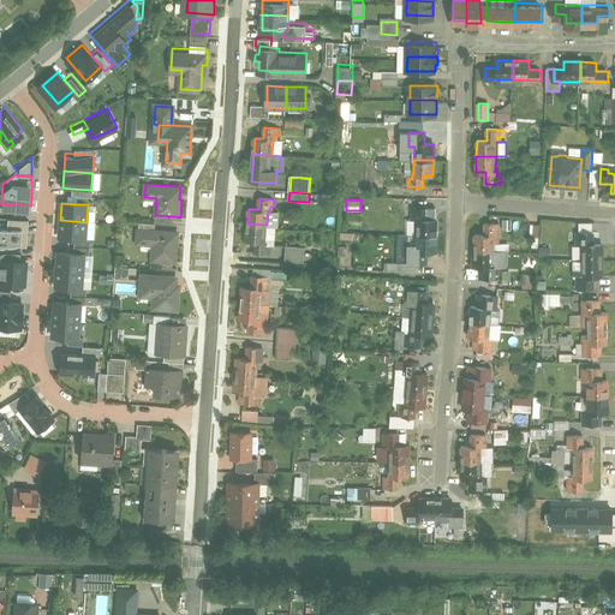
[(428,208),(412,208),(412,215),(416,215),(416,220),(418,220),(417,236),(436,236),(437,220),(428,220),(428,208)]
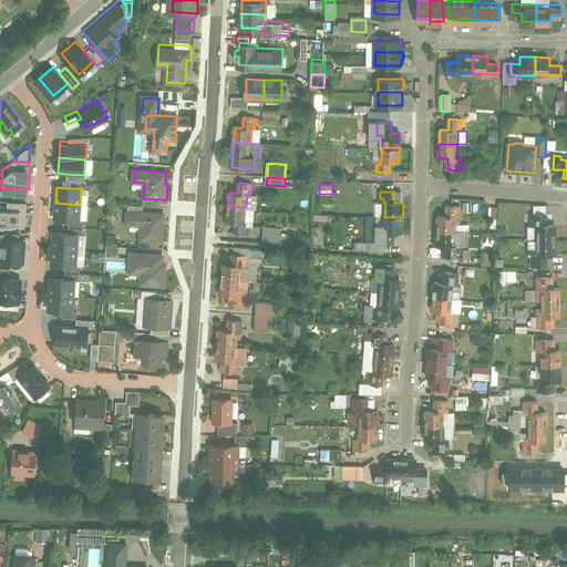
[(162,199),(143,198),(143,206),(161,207),(162,199)]
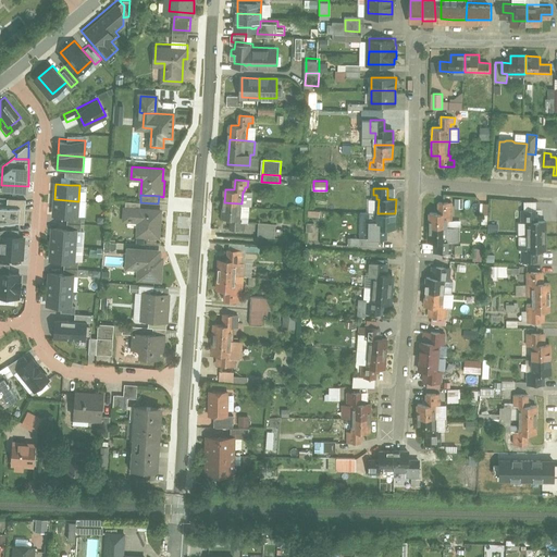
[(54,199),(54,215),(67,217),(77,217),(77,215),(78,201),(54,199)]
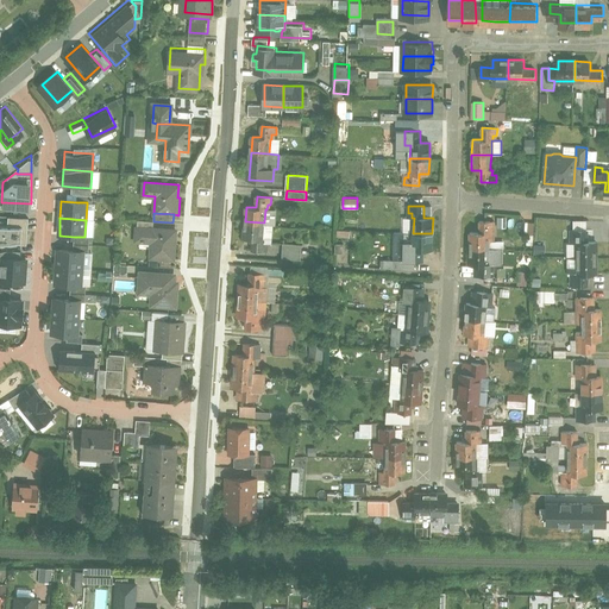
[(0,219),(0,242),(26,243),(27,220),(0,219)]
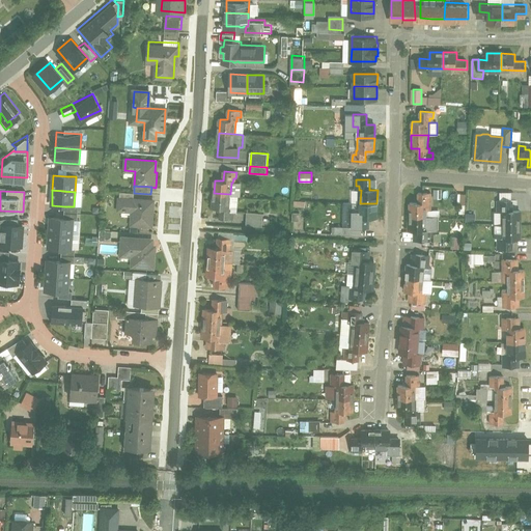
[(134,193),(120,192),(120,200),(133,201),(133,199),(134,193)]
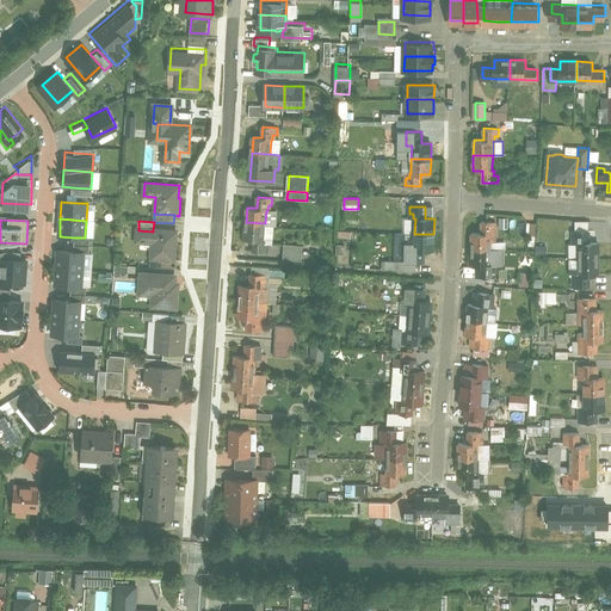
[(265,223),(246,222),(245,239),(254,240),(253,251),(269,253),(270,240),(264,239),(265,224),(265,223)]
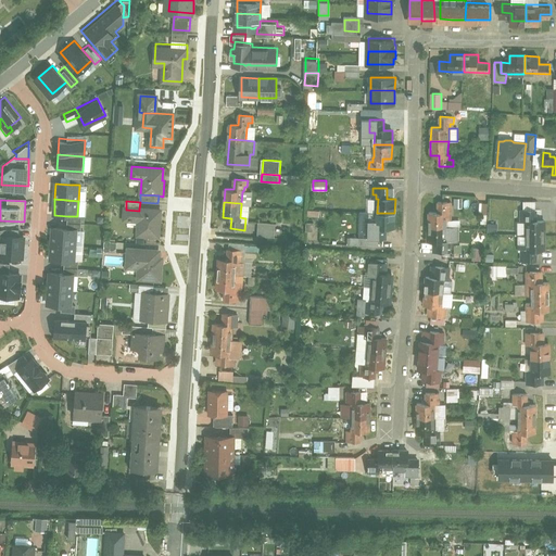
[(452,202),(439,202),(438,213),(429,213),(429,227),(446,227),(446,220),(452,220),(452,202)]
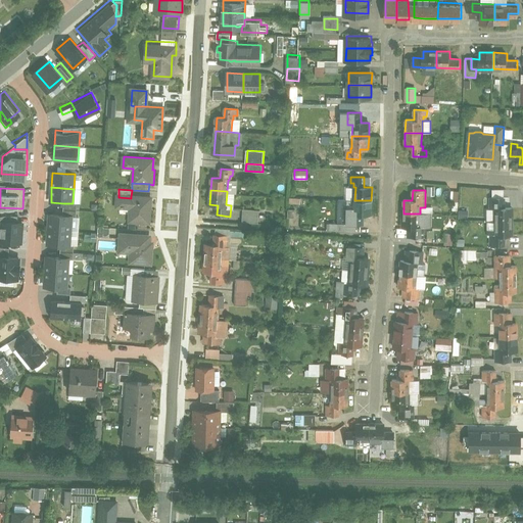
[(152,198),(131,196),(131,198),(119,197),(117,207),(130,208),(129,221),(150,223),(152,198)]
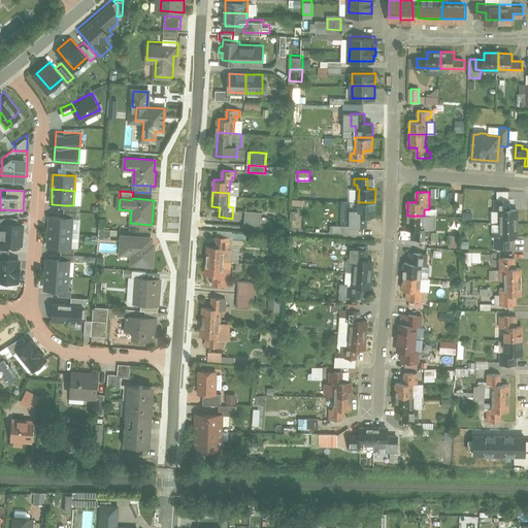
[(508,209),(508,200),(496,200),(496,206),(499,206),(499,210),(500,210),(500,223),(517,223),(517,209),(508,209)]
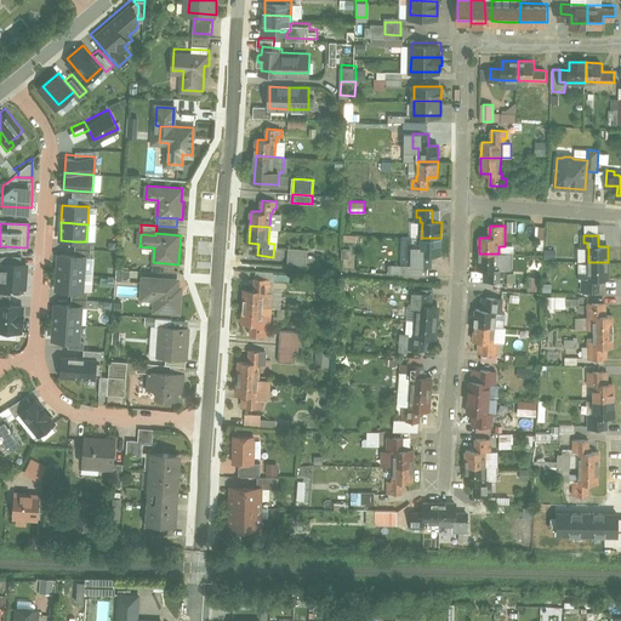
[(440,238),(421,238),(412,238),(412,266),(423,266),(431,266),(432,254),(442,254),(442,238),(440,238)]
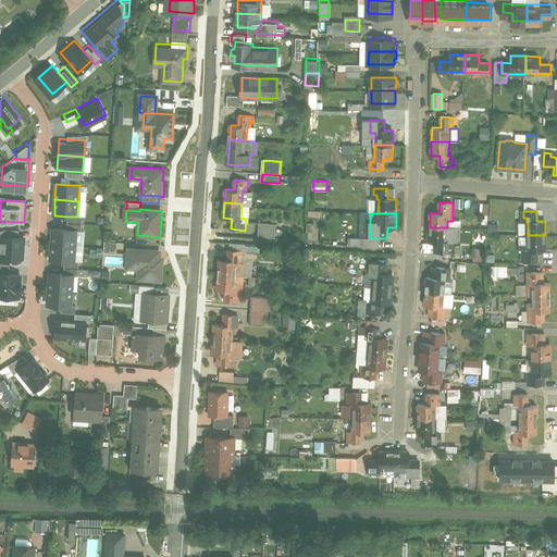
[(67,223),(66,230),(76,230),(76,232),(81,232),(82,223),(67,223)]
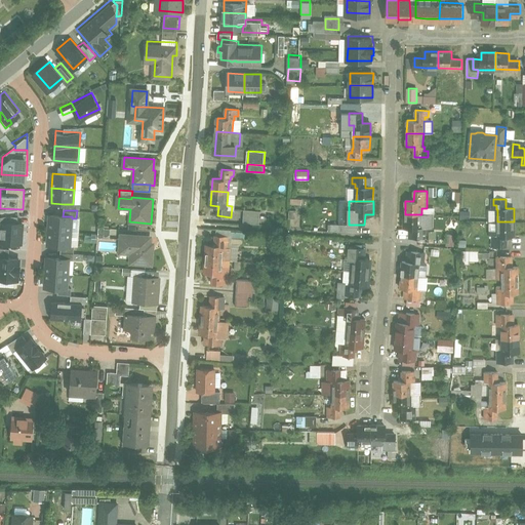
[(260,211),(244,210),(243,223),(259,225),(260,211)]
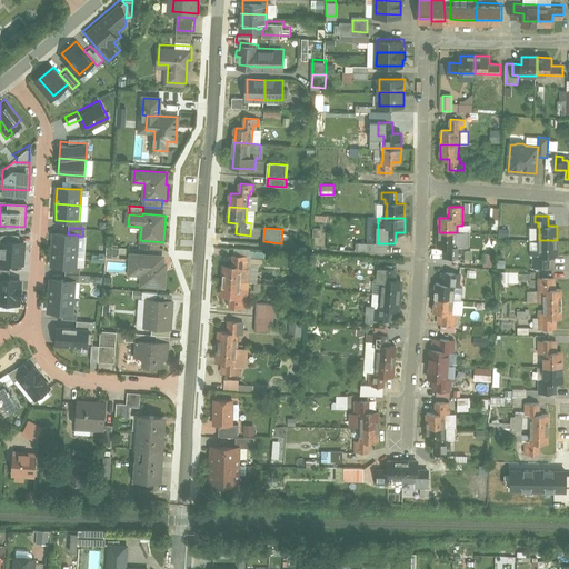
[(457,232),(439,232),(439,247),(448,247),(448,258),(461,258),(462,250),(458,250),(458,246),(457,246),(457,232)]
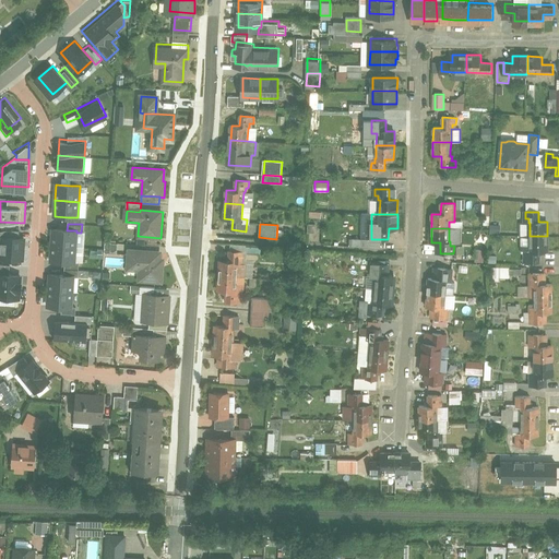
[(52,229),(51,245),(75,247),(76,233),(76,230),(67,230),(52,229)]
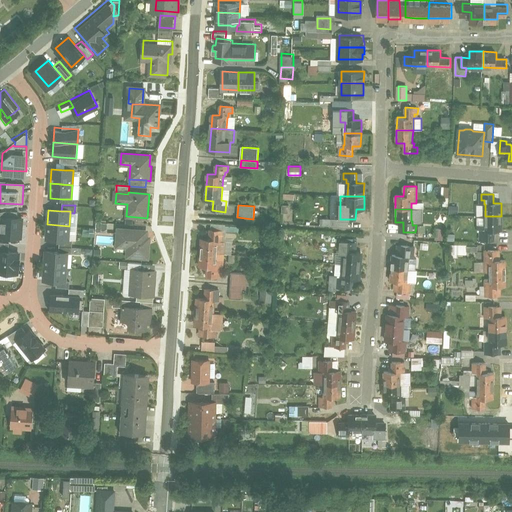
[(15,216),(1,215),(0,216),(0,224),(0,235),(20,237),(22,216),(15,216)]
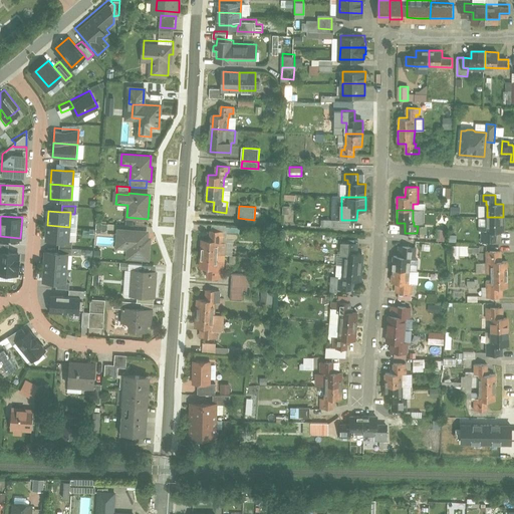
[(503,217),(487,217),(487,230),(486,230),(486,234),(483,234),(483,240),(496,240),(495,230),(503,230),(503,217)]
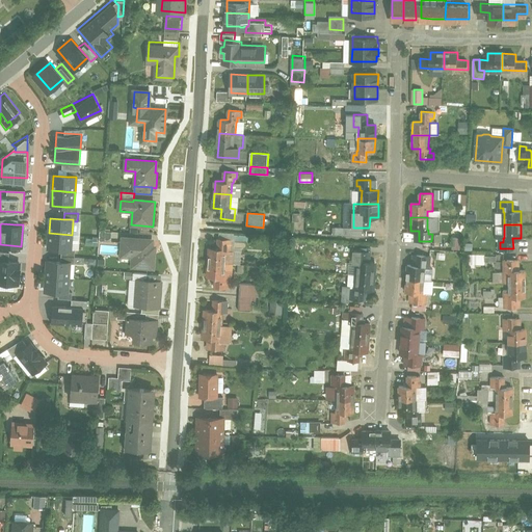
[(353,228),(345,228),(344,235),(363,236),(363,228),(353,228)]
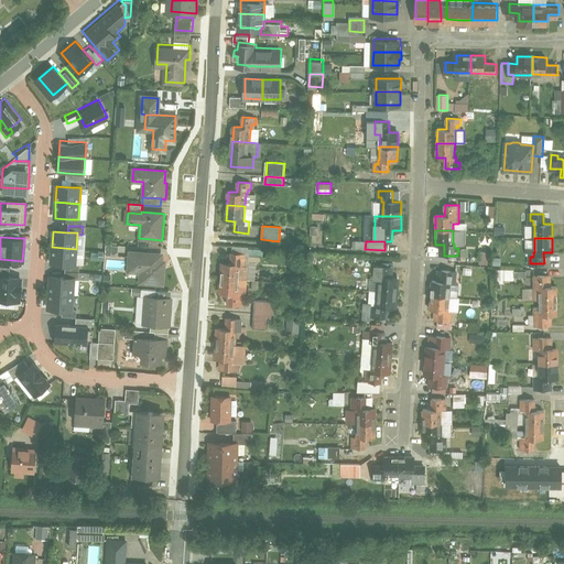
[(120,246),(106,245),(106,253),(119,255),(120,246)]
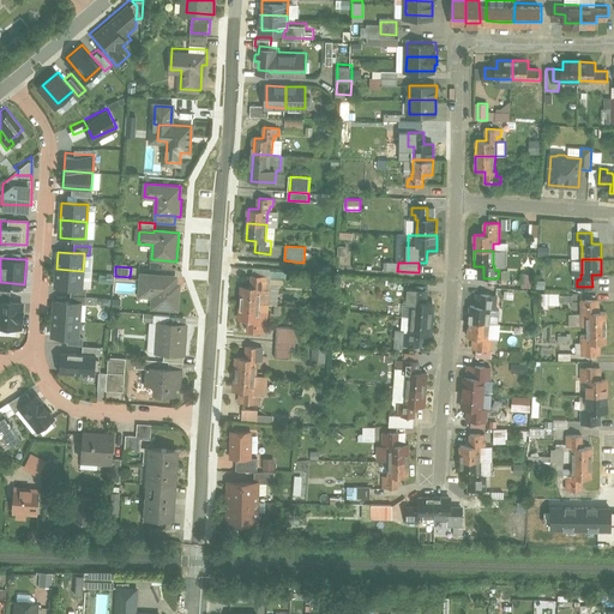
[(56,269),(55,287),(71,288),(82,288),(82,287),(83,271),(56,269)]
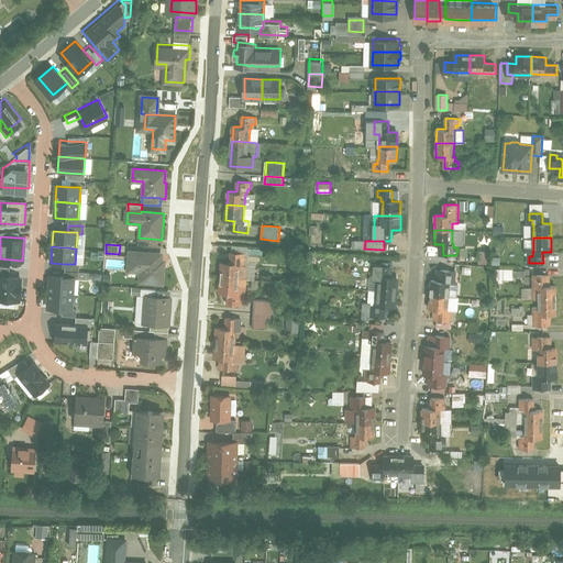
[(161,254),(131,252),(130,266),(142,267),(141,282),(163,283),(164,267),(159,267),(161,254)]
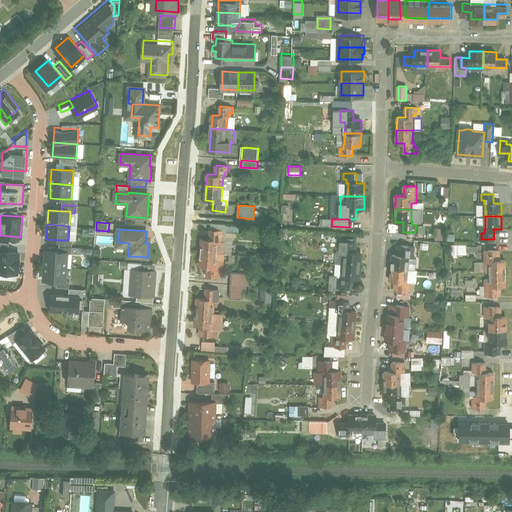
[(211,230),(210,240),(203,239),(202,252),(217,253),(218,241),(219,241),(219,238),(223,238),(223,231),(211,230)]
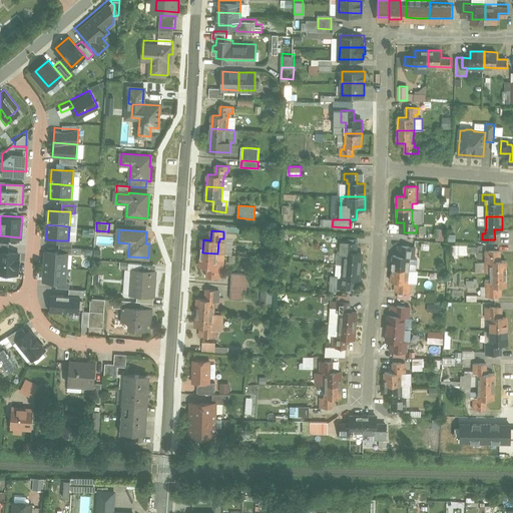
[(430,241),(411,239),(410,244),(418,244),(418,248),(429,249),(430,241)]
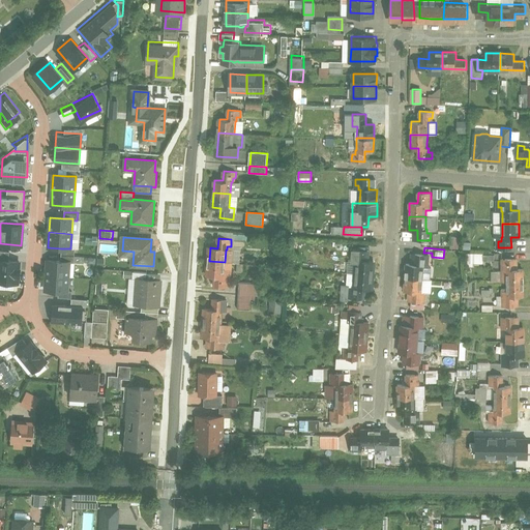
[(366,251),(353,251),(353,257),(356,257),(356,261),(357,261),(356,274),(373,275),(374,262),(365,261),(366,251)]
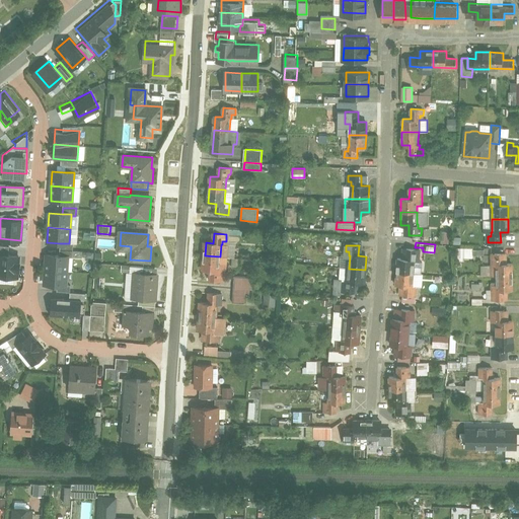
[(455,258),(471,258),(471,247),(455,247),(455,258)]
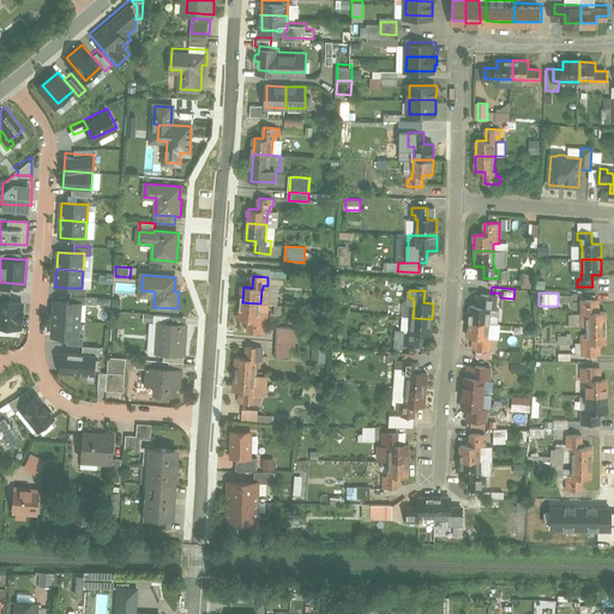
[(482,295),(481,307),(471,306),(470,321),(489,323),(491,308),(495,308),(497,296),(482,295)]
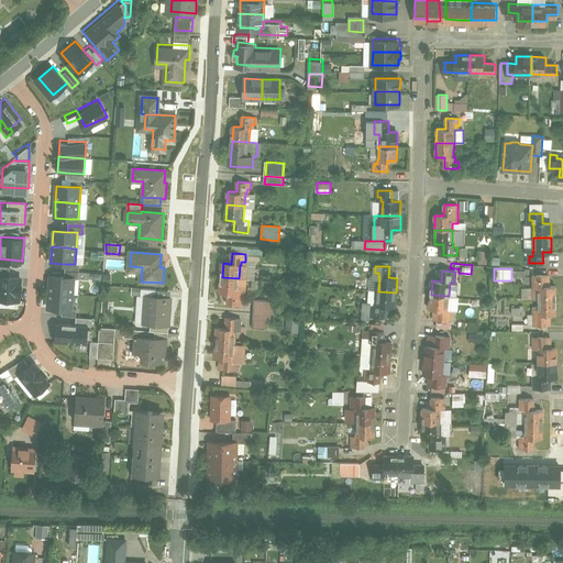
[(548,275),(533,275),(533,299),(539,299),(539,300),(556,300),(556,286),(548,286),(548,275)]
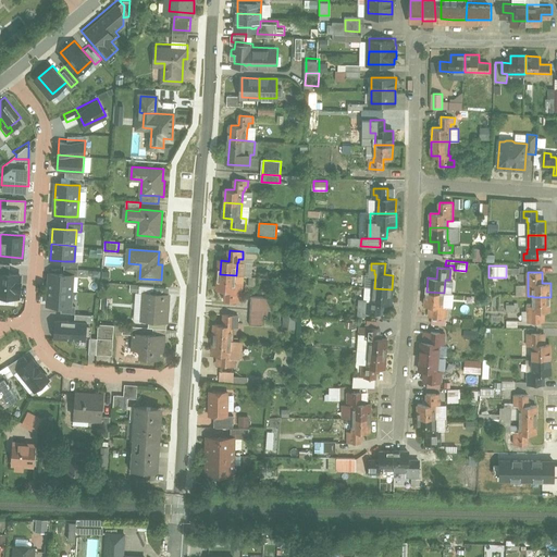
[(50,273),(48,289),(72,291),(73,275),(73,274),(63,274),(50,273)]
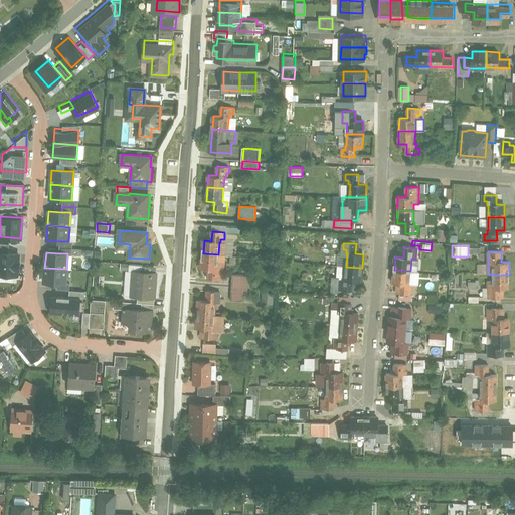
[(19,255),(0,253),(0,259),(0,274),(17,276),(19,255)]
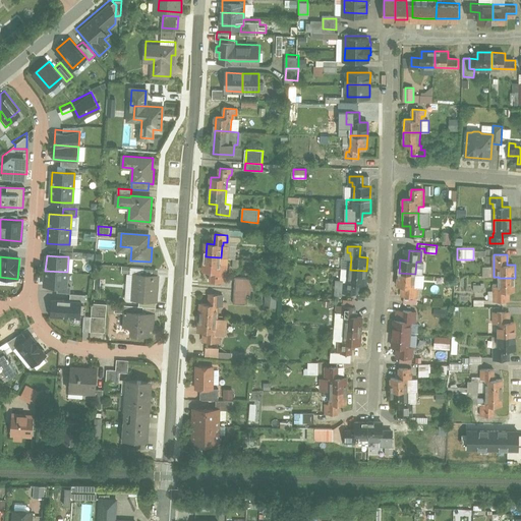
[(221,257),(206,256),(205,270),(213,270),(212,280),(224,281),(225,275),(221,275),(221,271),(220,271),(221,257)]
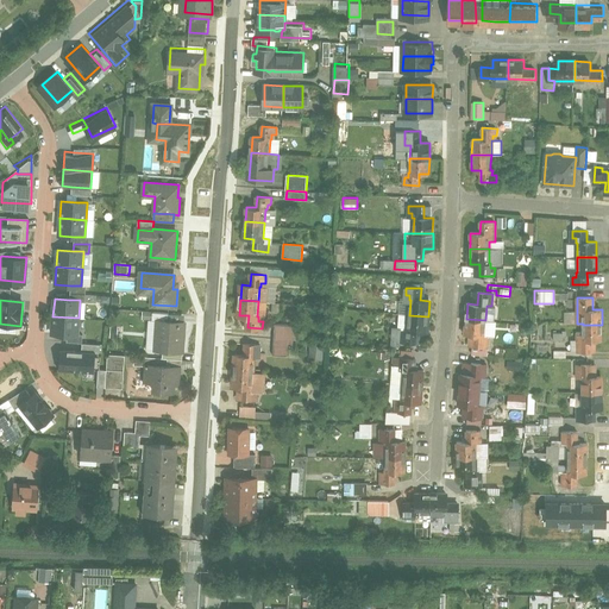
[(428,316),(409,315),(408,330),(407,330),(406,334),(402,334),(402,341),(416,343),(418,331),(427,332),(428,316)]
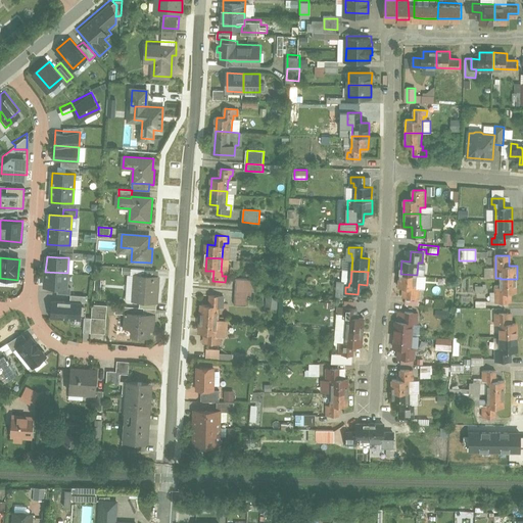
[(67,273),(45,272),(45,286),(57,287),(66,288),(66,286),(67,273)]
